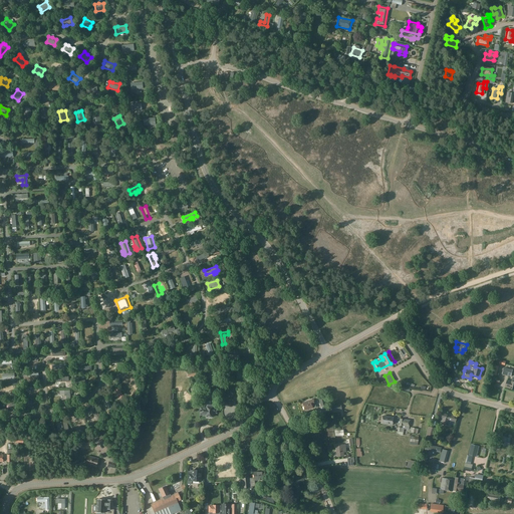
[(513,378),(512,378),(511,381),(507,380),(505,388),(510,389),(513,390),(513,378)]
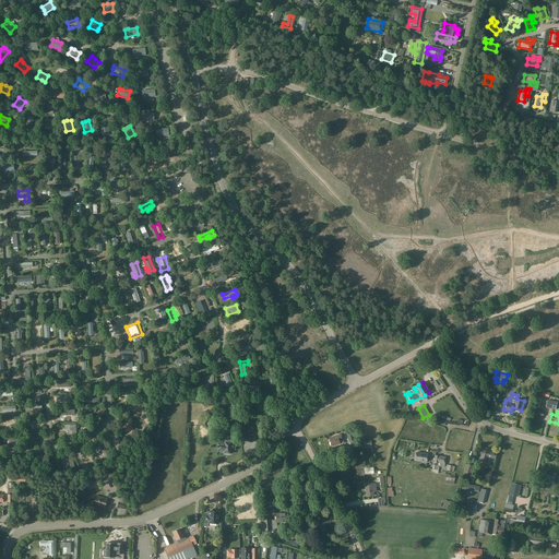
[(75,425),(64,425),(64,429),(72,428),(72,436),(76,436),(75,425)]
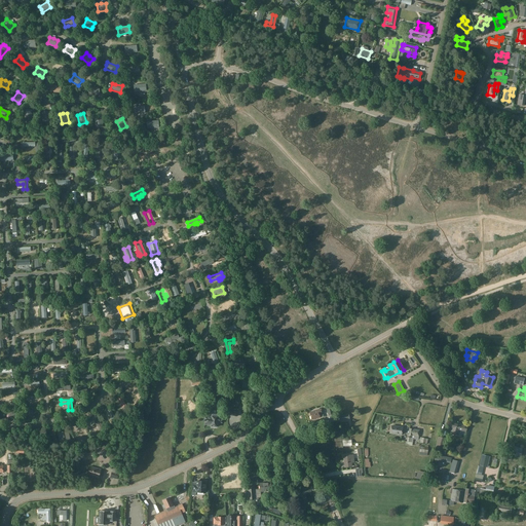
[(321,409),(309,412),(311,419),(320,417),(323,416),(322,414),(321,409)]
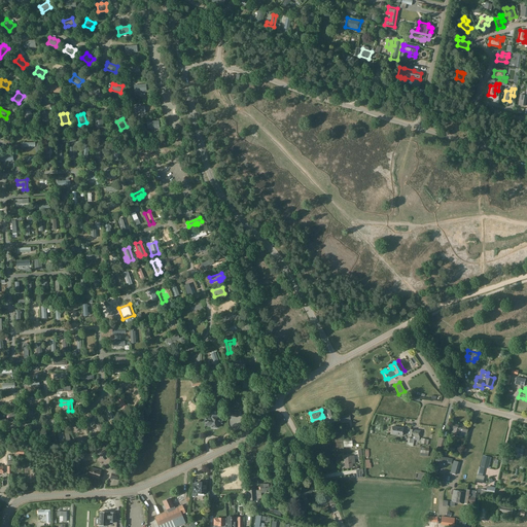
[(211,427),(217,428),(217,423),(222,424),(222,419),(218,418),(218,416),(212,415),(211,419),(205,418),(205,421),(204,421),(204,422),(205,422),(205,425),(211,426),(211,427)]
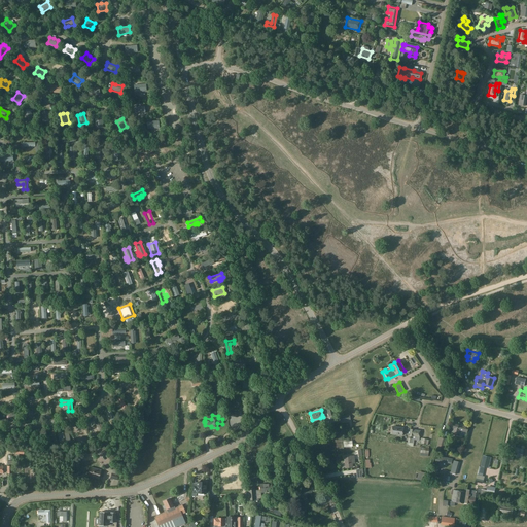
[(453,423),(452,429),(451,432),(459,434),(460,431),(466,433),(467,427),(453,423)]
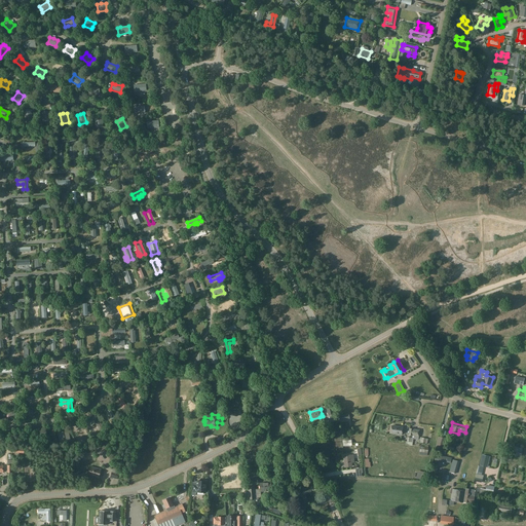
[(404,430),(403,430),(403,427),(393,426),(392,434),(402,435),(402,433),(404,433),(404,430)]
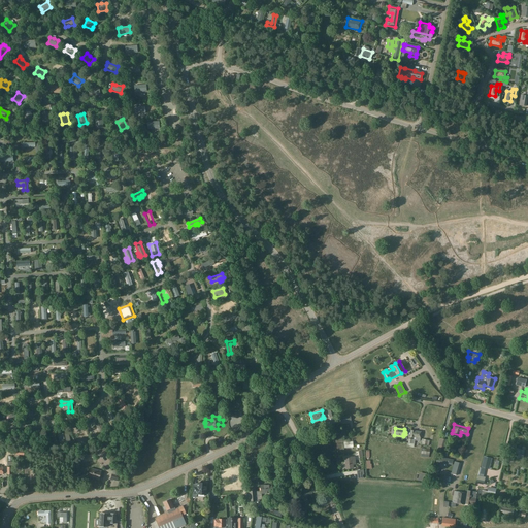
[(410,430),(409,437),(414,437),(413,439),(415,439),(415,441),(420,441),(420,438),(421,432),(410,430)]
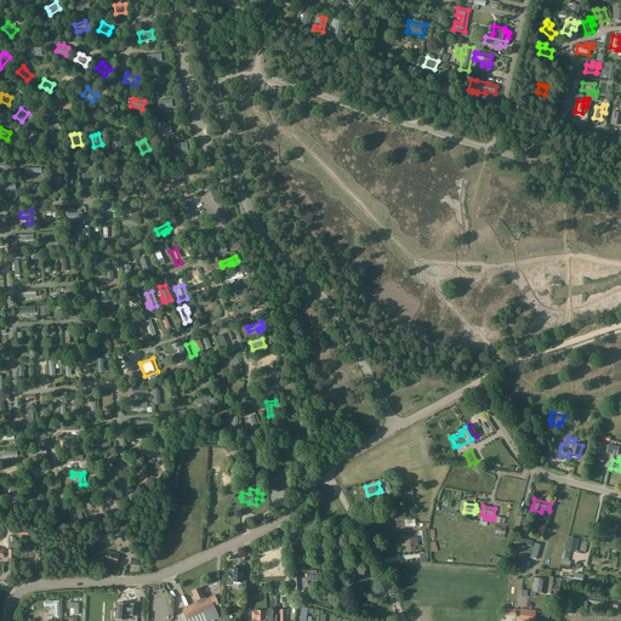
[(74,510),(69,511),(70,518),(77,517),(79,523),(83,522),(80,510),(74,511),(74,510)]
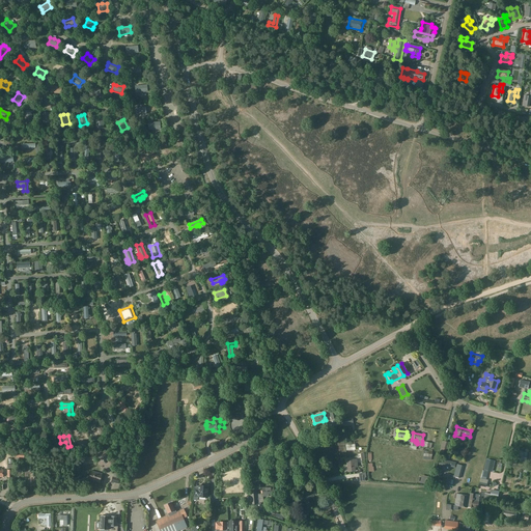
[(439,454),(446,456),(449,443),(442,441),(439,454)]
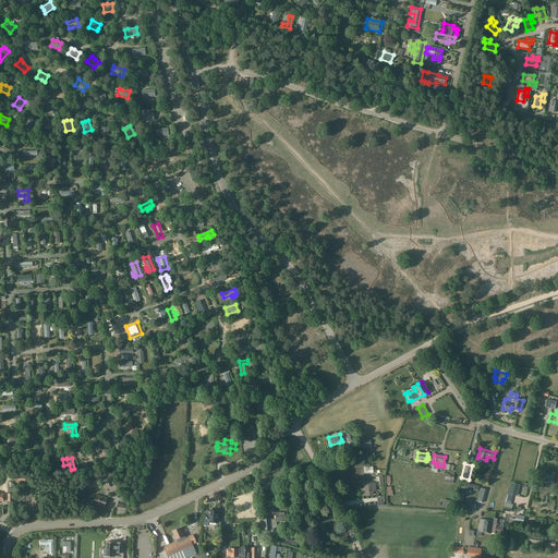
[(555,475),(550,474),(543,473),(542,478),(545,480),(547,480),(547,484),(553,486),(555,475)]
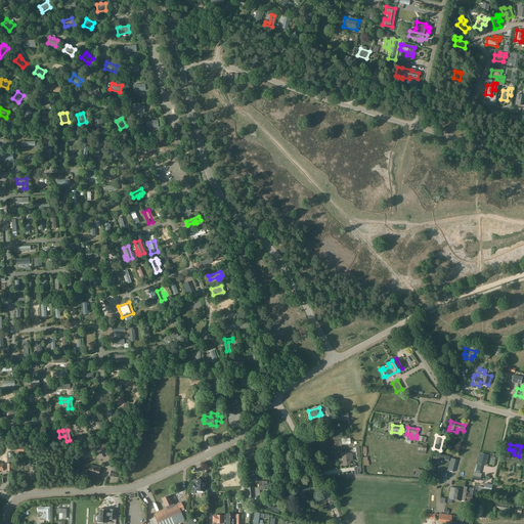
[(436,453),(435,459),(449,463),(451,456),(436,453)]
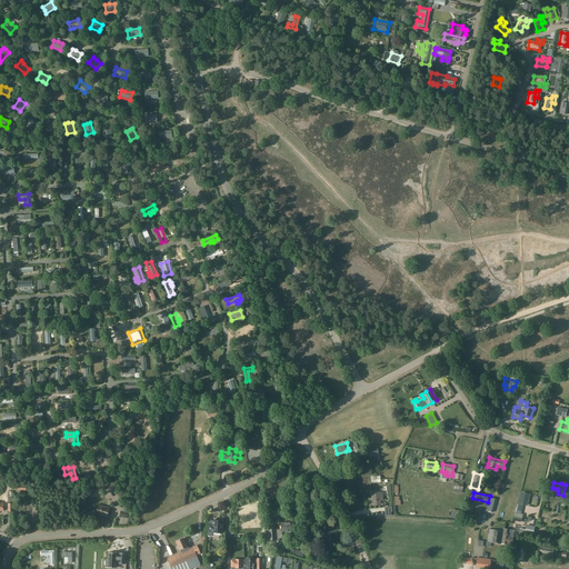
[(521,492),(519,503),(527,506),(529,495),(521,492)]
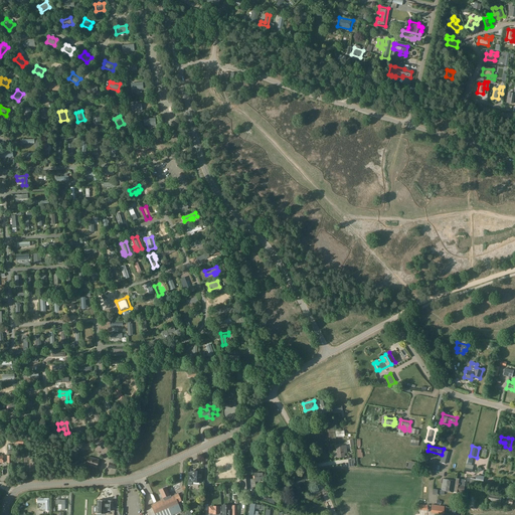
[(448,456),(442,455),(440,463),(446,464),(448,456)]
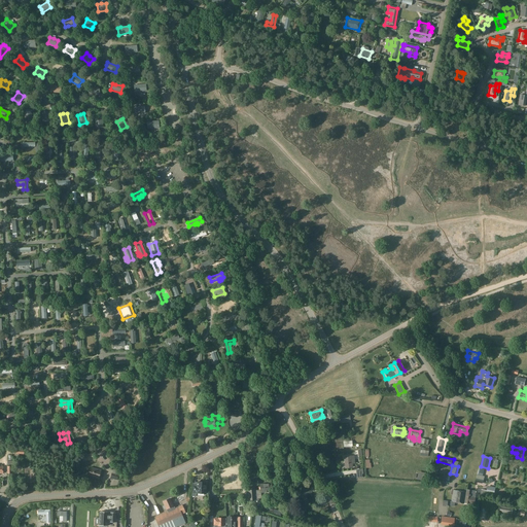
[(101,470),(90,467),(88,476),(98,479),(101,470)]
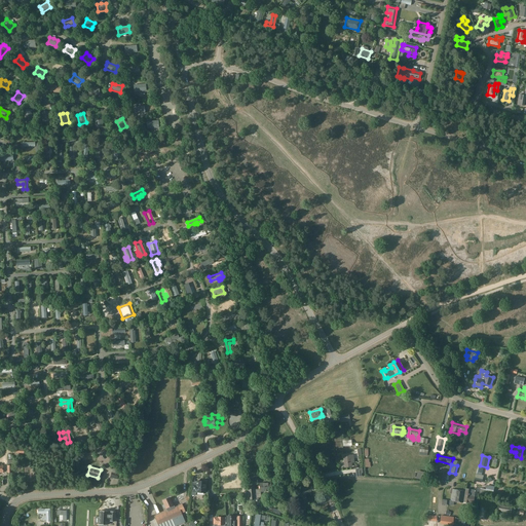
[(196,482),(192,482),(191,495),(195,496),(195,492),(204,493),(205,482),(196,482)]
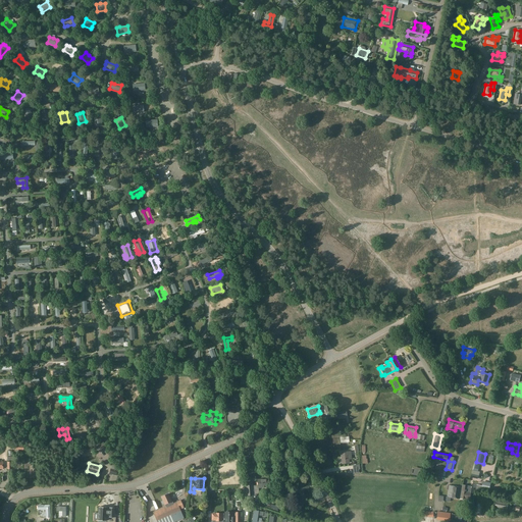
[(269,487),(268,487),(268,479),(257,479),(258,488),(266,487),(266,490),(269,490),(269,487)]
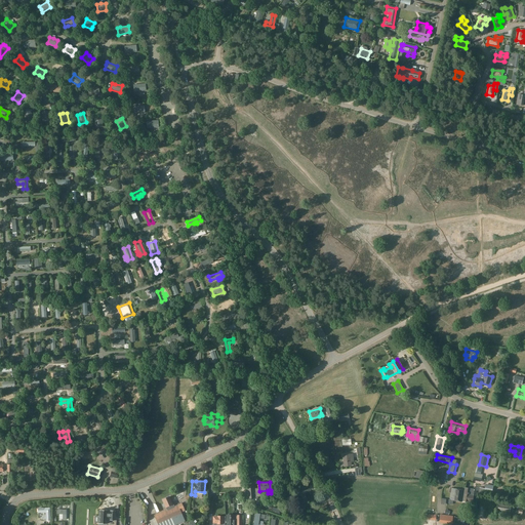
[(485,489),(484,492),(492,494),(493,486),(485,484),(485,489)]
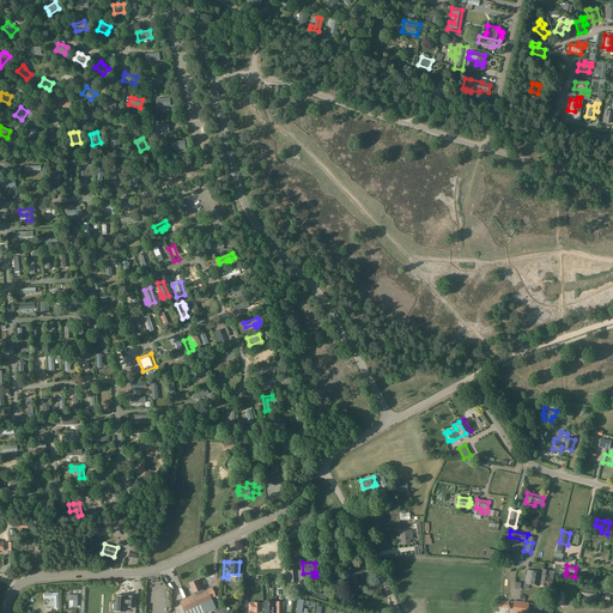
[(303,574),(301,574),(301,570),(297,570),(287,570),(289,581),(289,582),(297,581),(303,581),(303,574)]
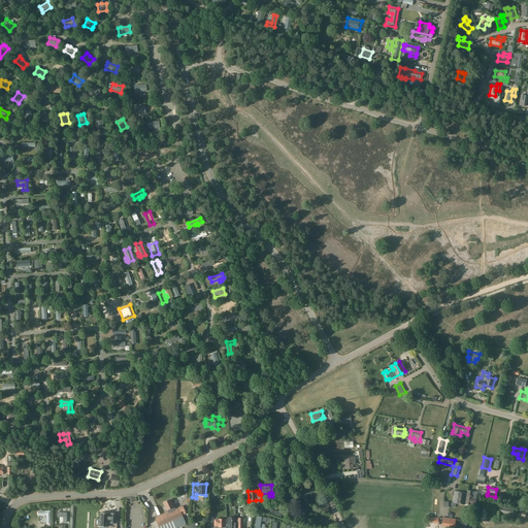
[(465,504),(474,505),(475,498),(471,498),(472,492),(467,491),(465,504)]
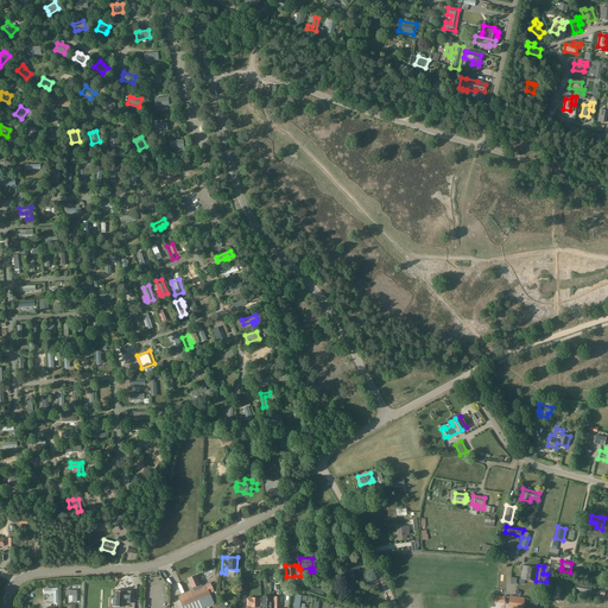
[(537,569),(536,568),(523,567),(523,570),(521,570),(521,571),(523,571),(520,584),(524,586),(525,580),(534,582),(537,569)]
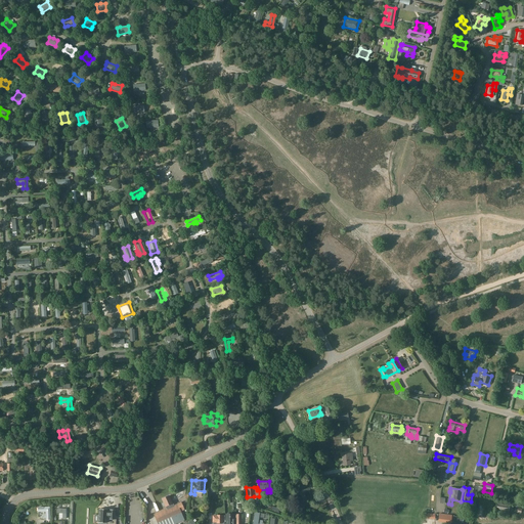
[(293,497),(296,505),(306,500),(304,493),(293,497)]
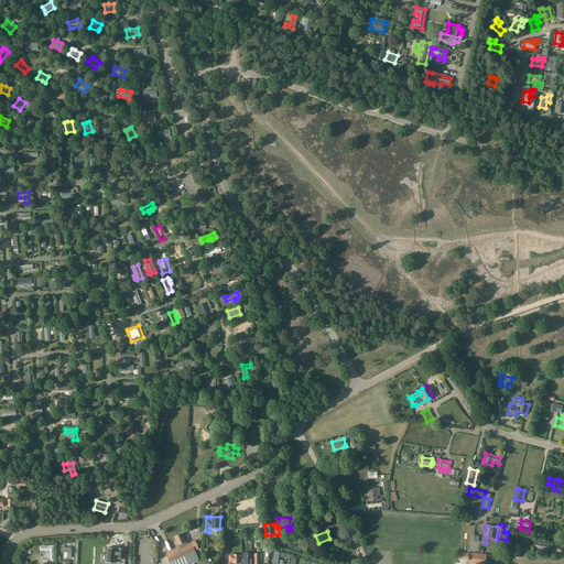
[(181,534),(174,537),(179,545),(180,548),(181,546),(185,544),(186,544),(185,542),(181,534)]
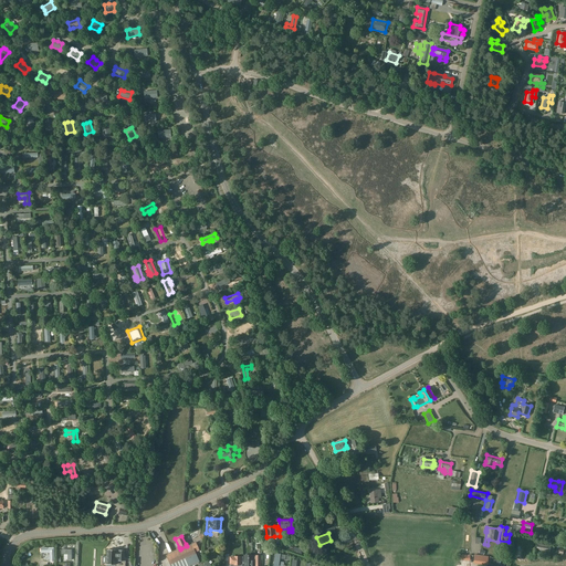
[(186,546),(181,548),(180,549),(166,556),(169,565),(186,559),(196,555),(195,553),(191,544),(186,546)]
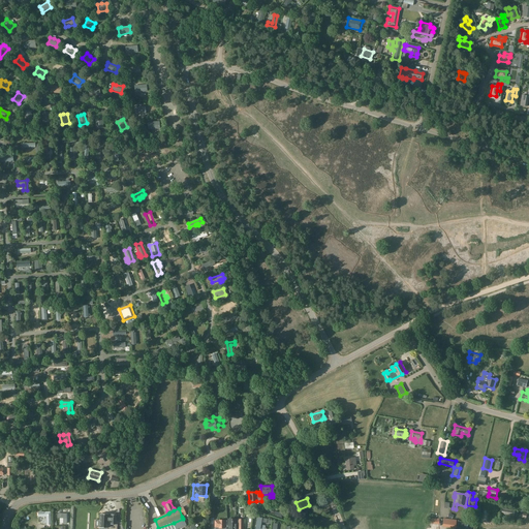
[(51,511),(38,511),(38,516),(47,516),(47,525),(51,525),(51,511)]
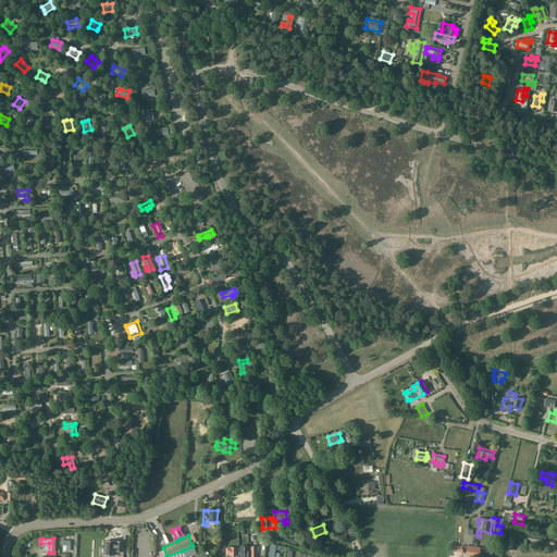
[(66,546),(66,552),(71,552),(71,541),(61,541),(61,546),(66,546)]
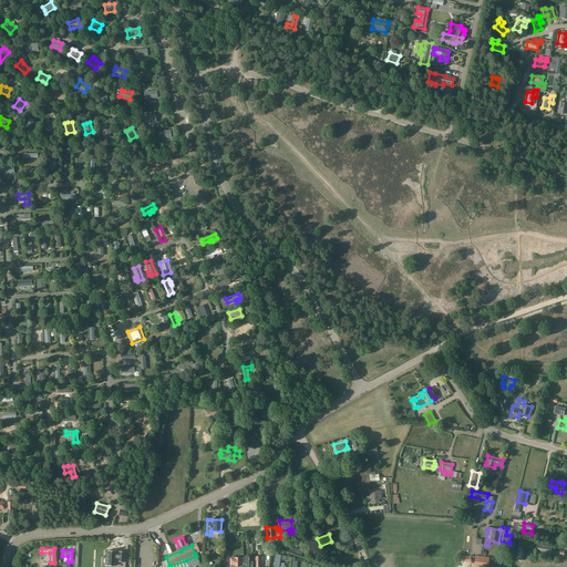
[(124,552),(106,550),(106,566),(115,566),(115,562),(123,563),(124,552)]
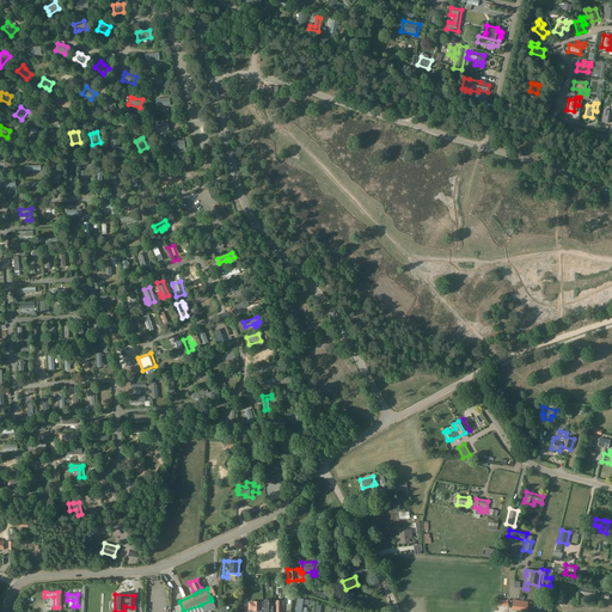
[(308,601),(303,600),(298,599),(295,611),(300,611),(303,605),(308,605),(308,601)]
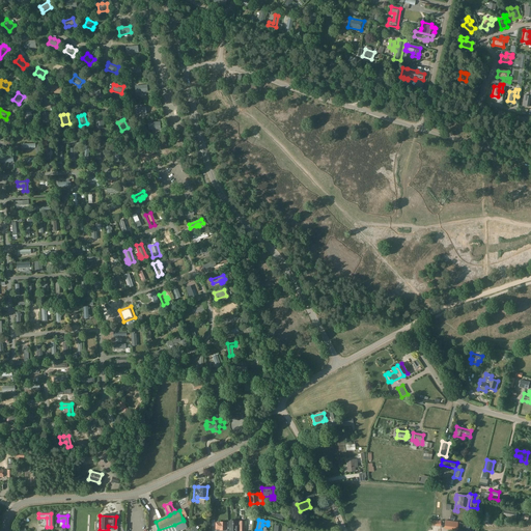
[(184,521),(174,525),(176,530),(177,530),(187,527),(184,521)]
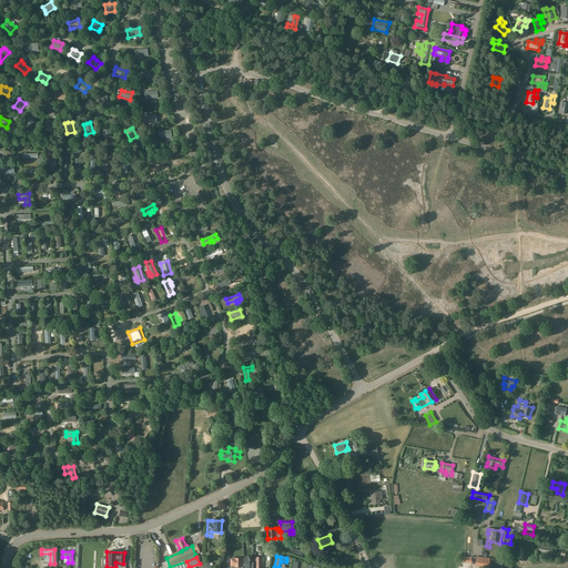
[(242,567),(242,557),(233,557),(233,567),(242,567)]
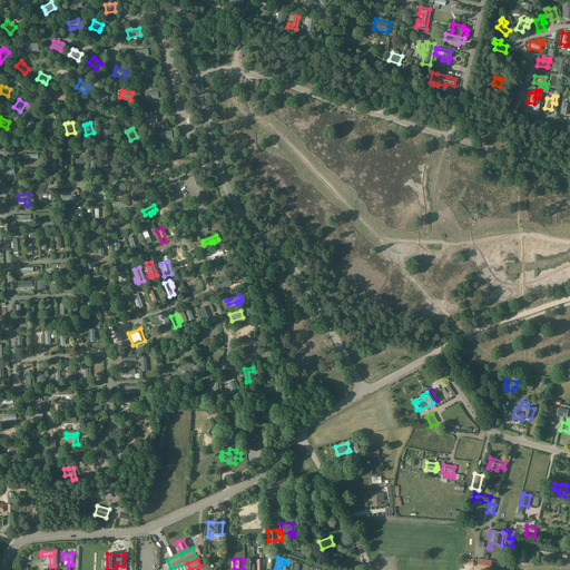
[(263,569),(264,560),(254,560),(254,569),(263,569)]
